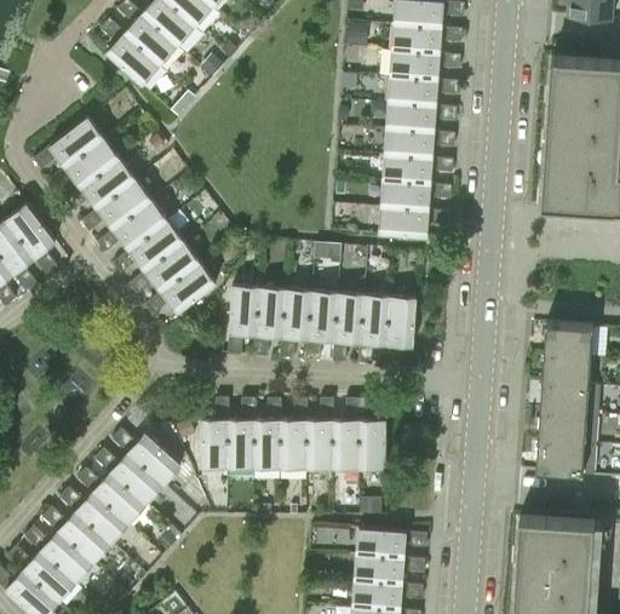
[(195,28),(164,0),(144,0),(151,6),(143,16),(177,47),(195,28)]
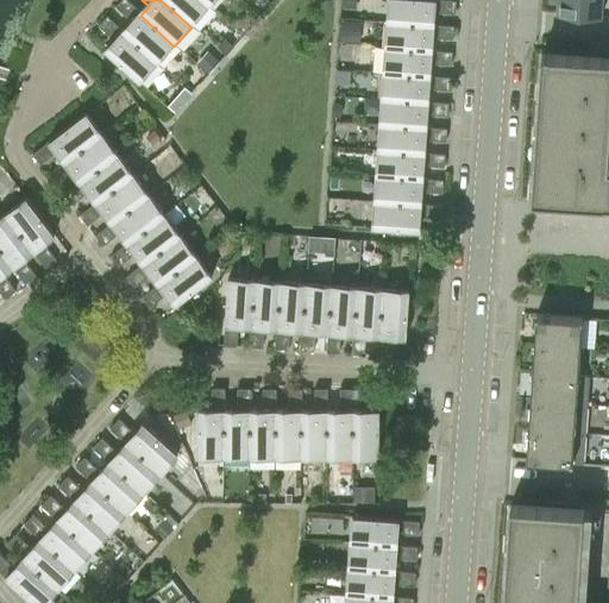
[(208,8),(199,0),(161,0),(192,27),(208,8)]
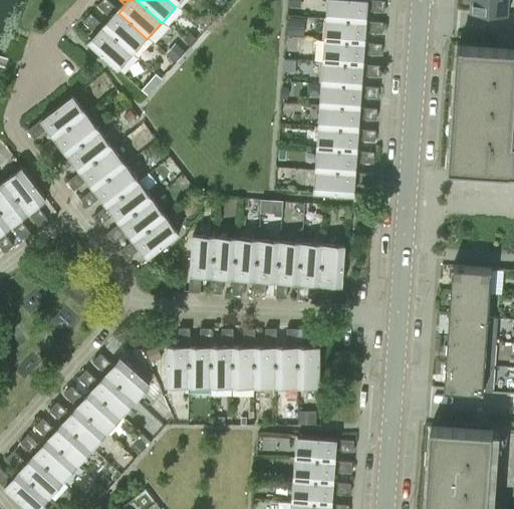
[(300,0),(287,0),(287,11),(299,12),(300,0)]
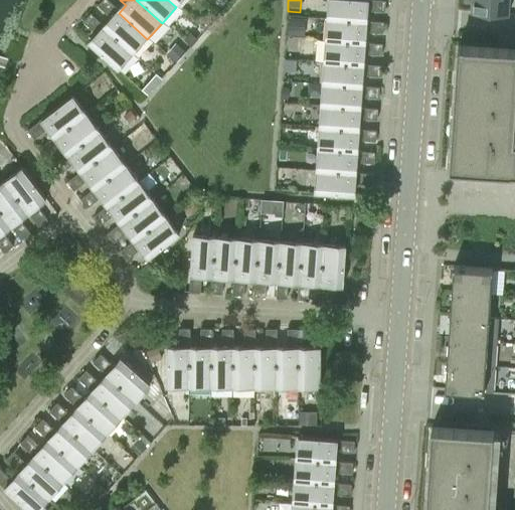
[(367,3),(367,2),(333,0),(329,0),(328,22),(366,24),(366,14),(384,15),(385,4),(367,3)]
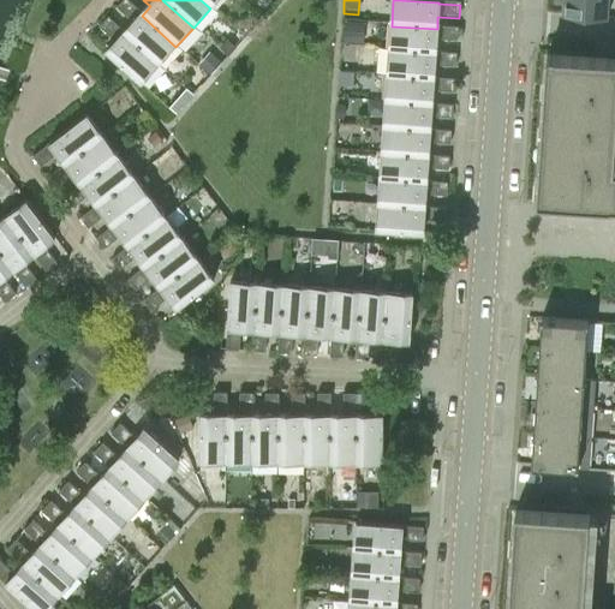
[(563,0),(562,18),(607,21),(608,0),(563,0)]
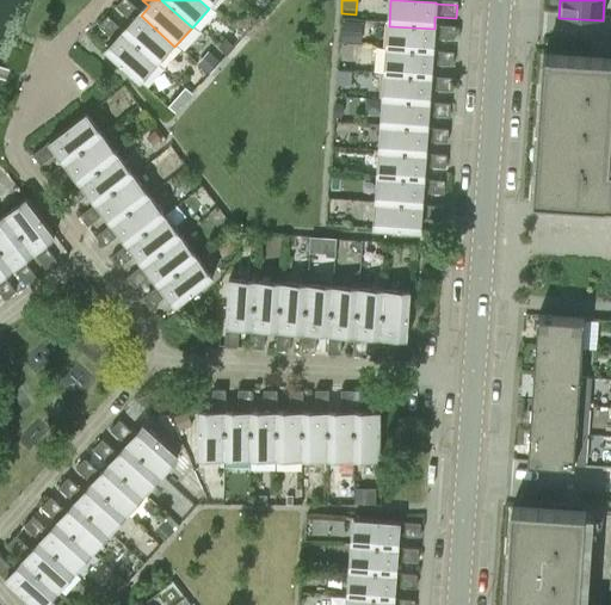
[(174,47),(141,16),(125,1),(116,11),(133,25),(123,35),(158,66),(174,47)]
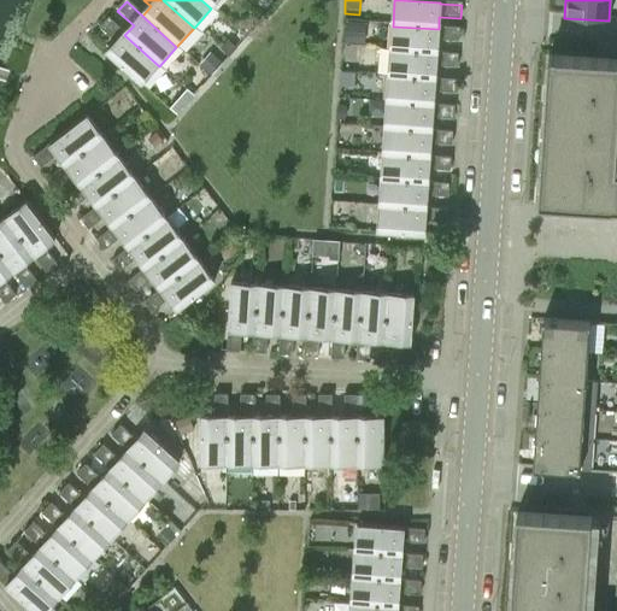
[(159,66),(124,35),(109,21),(100,30),(116,45),(106,56),(140,87),(159,66)]
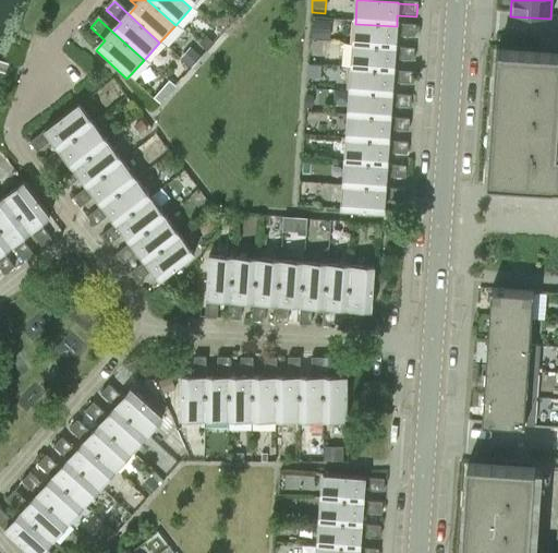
[(416,28),(397,26),(355,24),(353,47),(395,50),(396,38),(415,39),(416,28)]
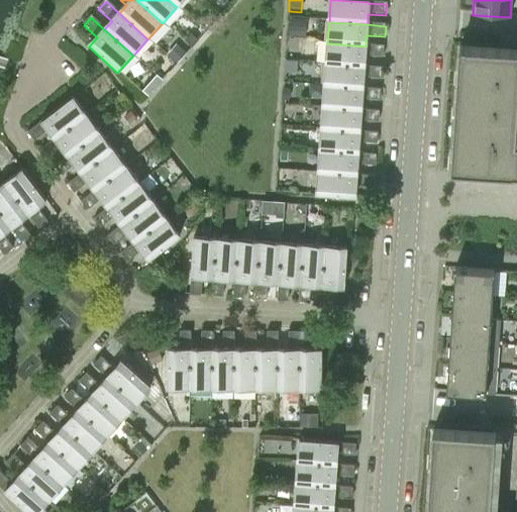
[(191,37),(185,43),(193,50),(198,44),(191,37)]
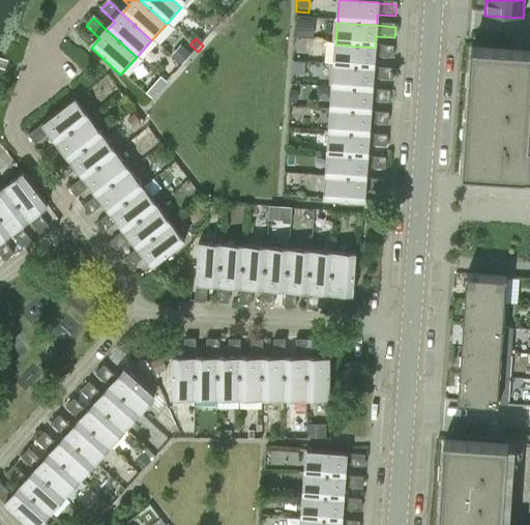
[(393,49),(375,48),(335,45),(333,67),(374,69),(374,59),(392,60),(393,49)]
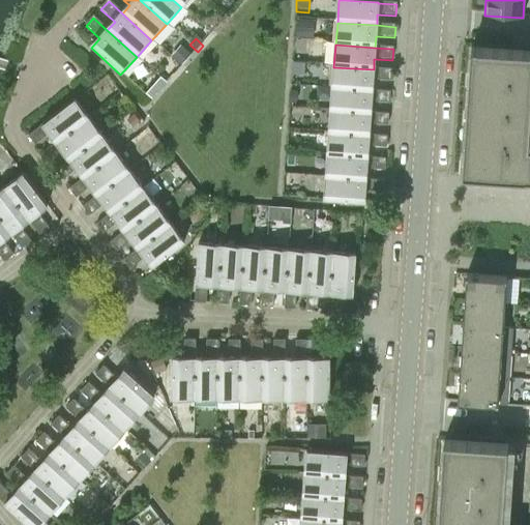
[(529,149),(529,134),(529,54),(471,51),(462,177),(529,181),(529,149)]
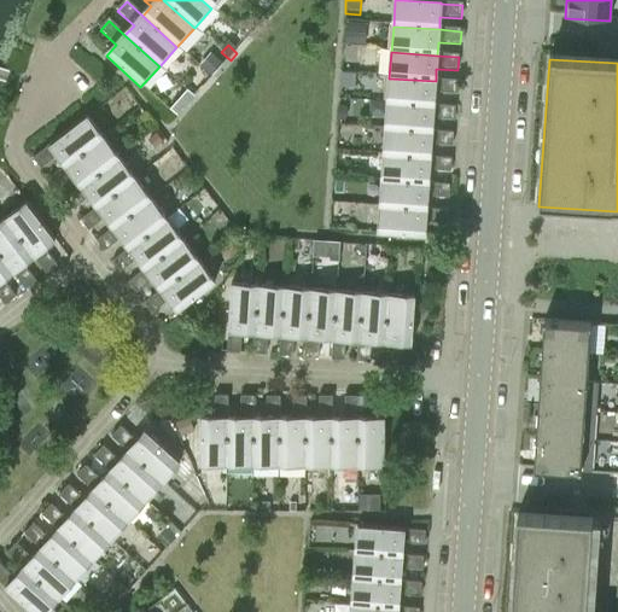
[(210,65),(204,73),(213,80),(219,73),(210,65)]
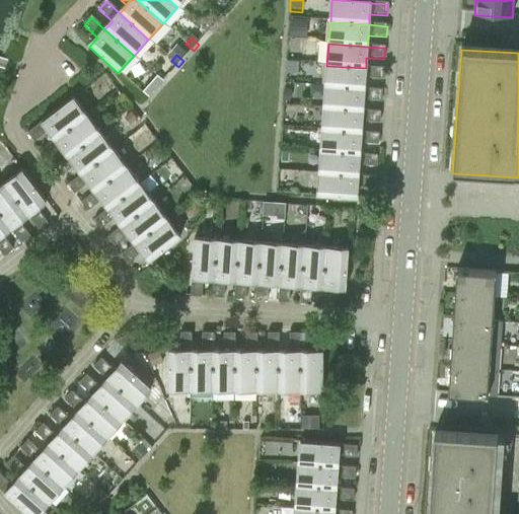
[(384,70),(366,68),(326,66),(325,87),(364,90),(365,79),(383,81),(384,70)]
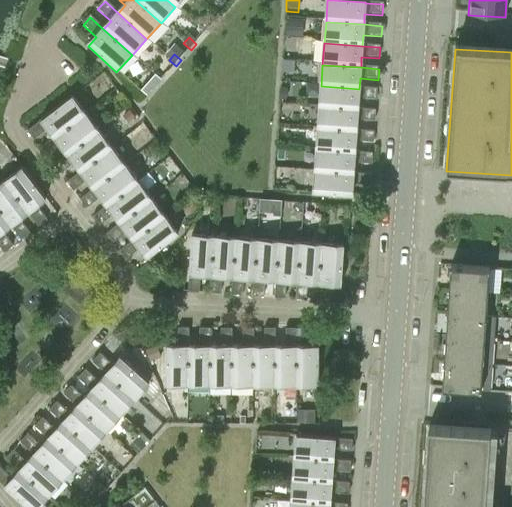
[(155,78),(140,93),(146,99),(161,83),(160,82),(155,78)]
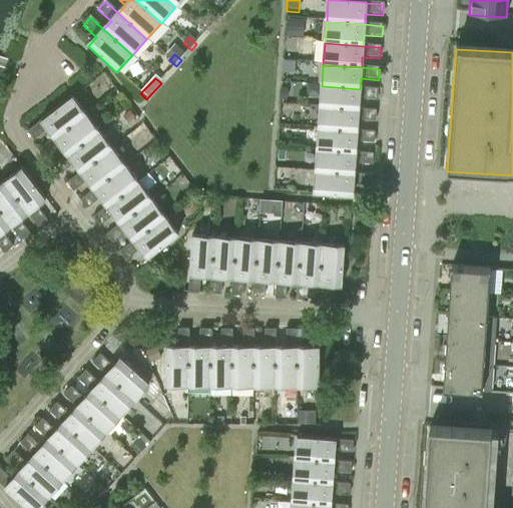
[(378,90),(360,89),(322,86),(320,108),(359,111),(359,100),(377,101),(378,90)]
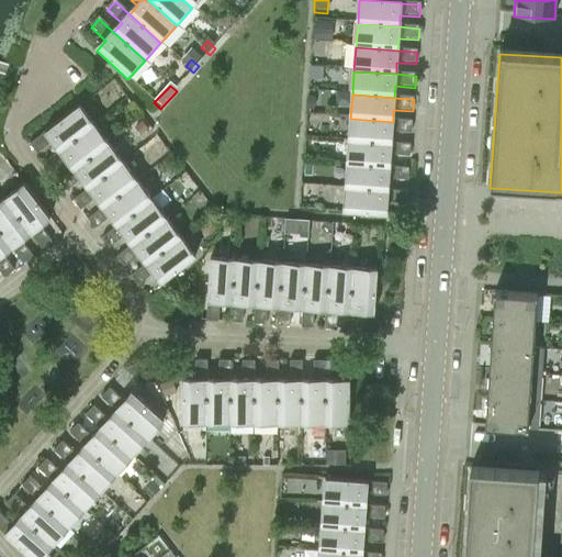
[(60,153),(93,127),(78,108),(45,134),(30,146),(37,156),(53,144),(60,153)]
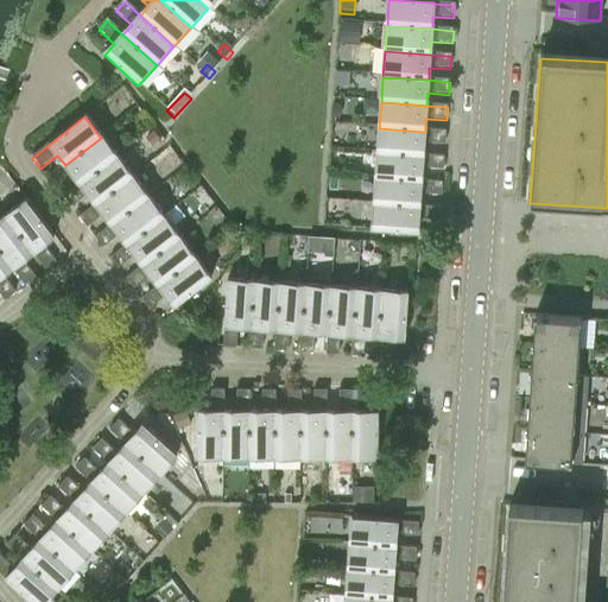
[(447,133),(425,132),(379,128),(378,153),(423,157),(424,144),(445,146),(447,133)]
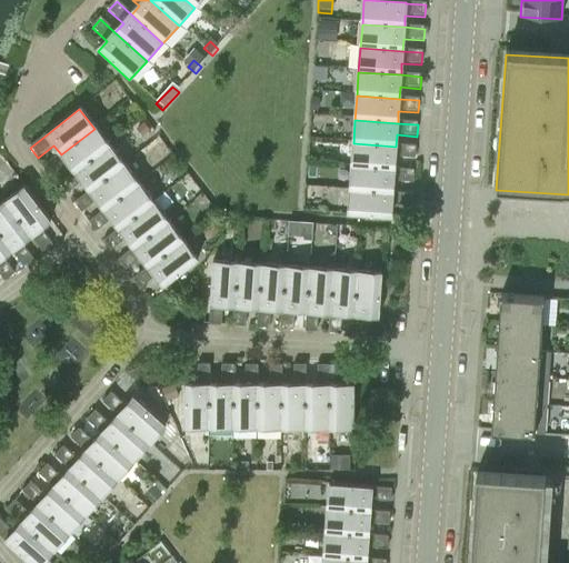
[(143,126),(137,131),(143,139),(150,133),(143,126)]
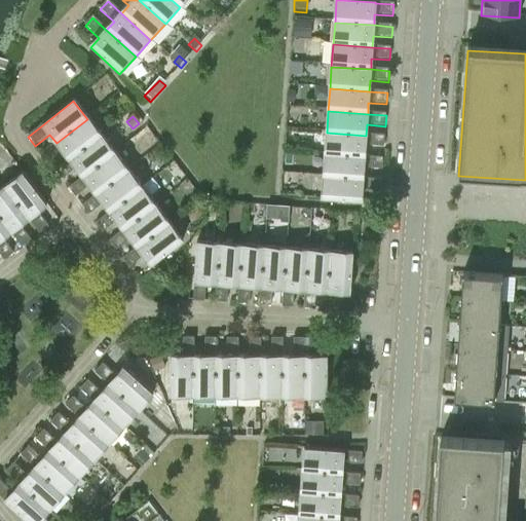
[(70,160),(101,137),(87,119),(57,143),(41,154),(48,163),(63,152),(70,160)]
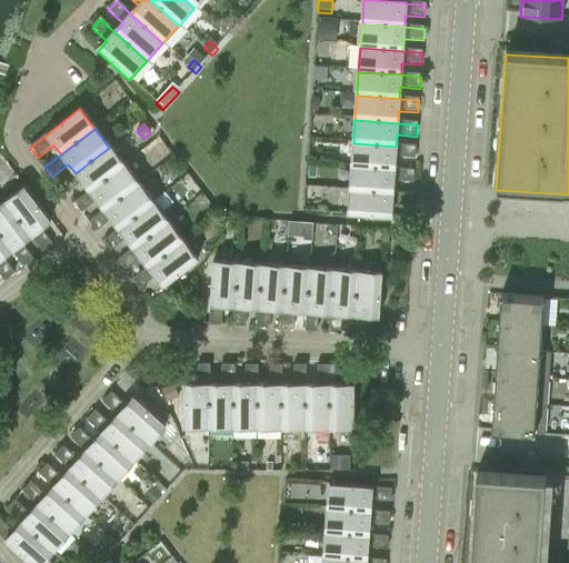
[(416,148),(396,147),(353,143),(351,168),(395,171),(395,159),(415,160),(416,148)]
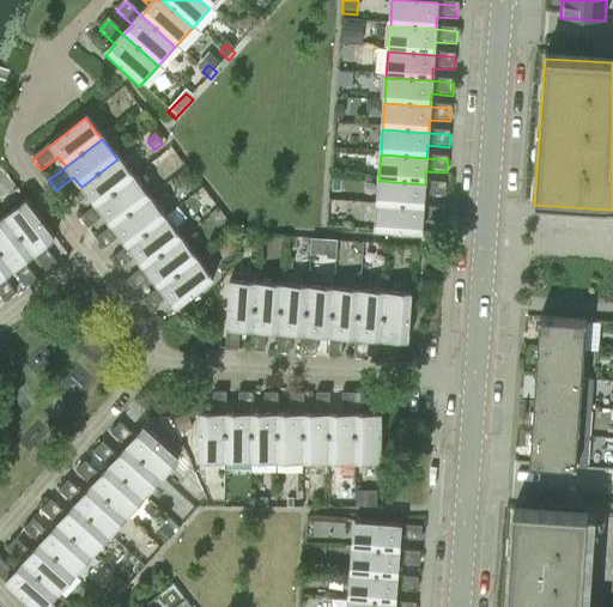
[(97,207),(133,180),(117,159),(82,187),(64,200),(72,211),(89,198),(97,207)]
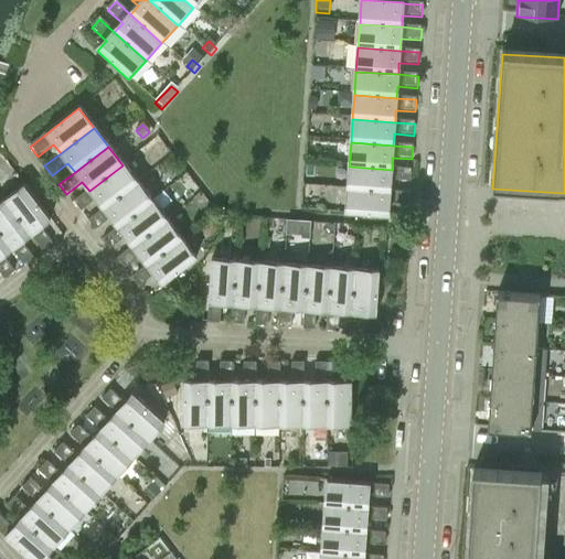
[(104,210),(137,184),(123,165),(89,191),(74,203),(81,213),(97,201),(104,210)]
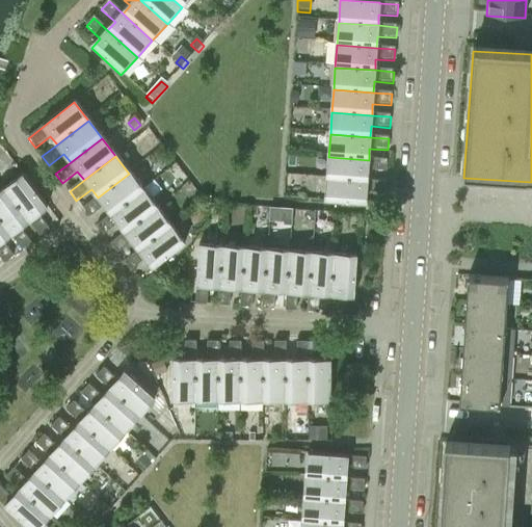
[(387,161),(369,160),(328,157),(327,179),(367,182),(368,172),(387,173),(387,161)]
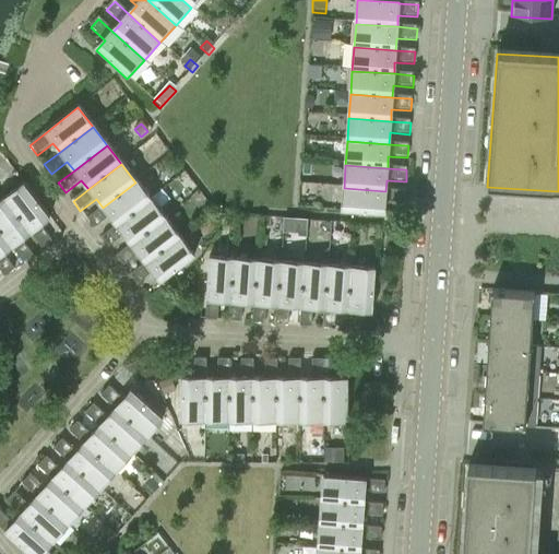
[(117,227),(151,201),(135,183),(103,208),(87,220),(94,230),(110,217),(117,227)]
